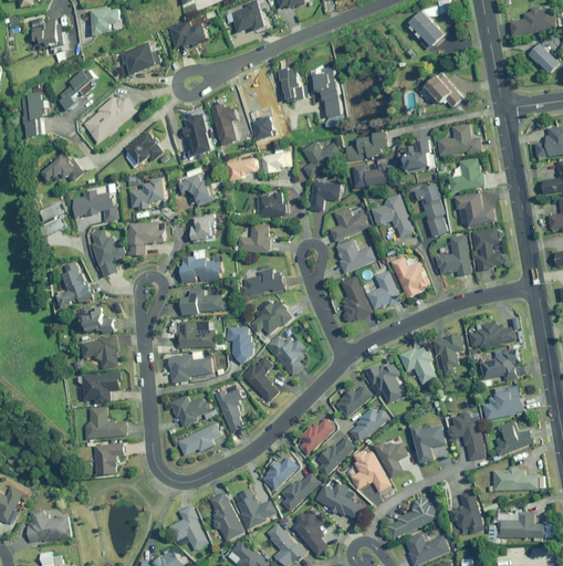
[(238,33),(253,27),(256,31),(267,27),(254,0),(253,0),(243,4),(244,7),(229,13),(238,33)]
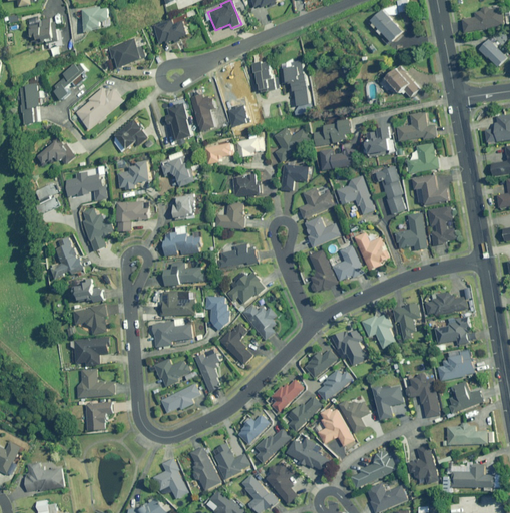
[(404,0),(394,0),(397,12),(407,9),(404,0)]
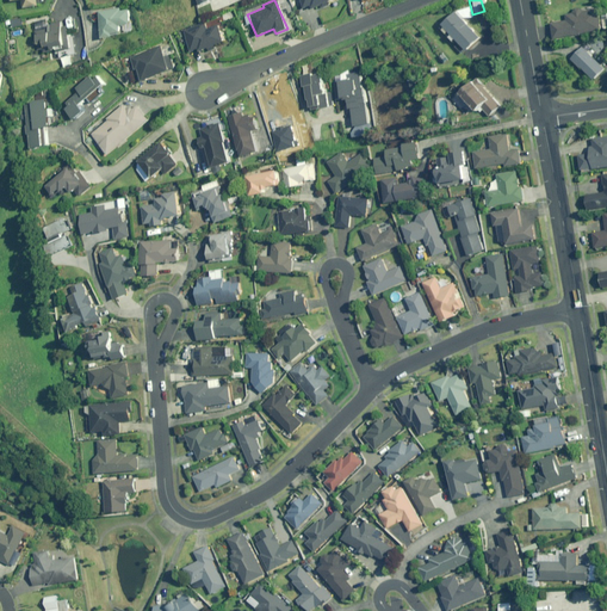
[(592,8),(588,6),(573,8),(570,13),(563,14),(564,20),(550,23),(552,38),(600,30),(595,7),(592,8)]
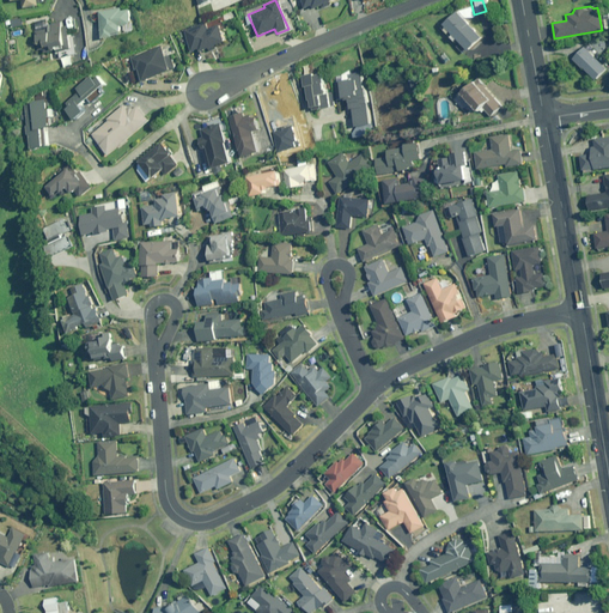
[(102,38),(114,37),(114,34),(122,32),(121,26),(132,24),(129,10),(120,11),(120,7),(98,11),(102,38)]
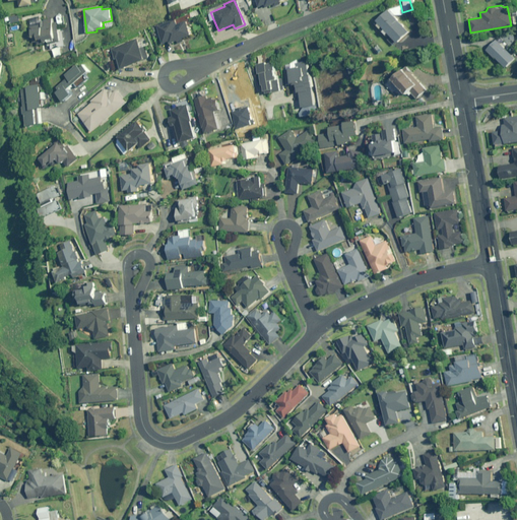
[(371,24),(379,33),(377,35),(382,40),(384,37),(393,46),(403,35),(382,13),(371,24)]
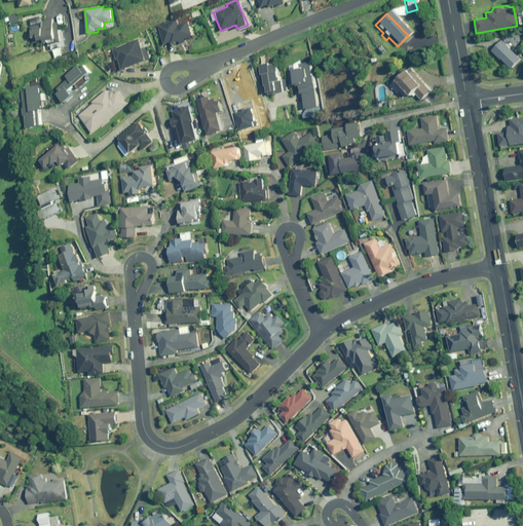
[(46,43),(49,42),(50,44),(61,41),(52,15),(42,19),(45,27),(39,29),(38,25),(28,29),(29,32),(32,32),(34,39),(38,38),(39,41),(44,40),(46,43)]
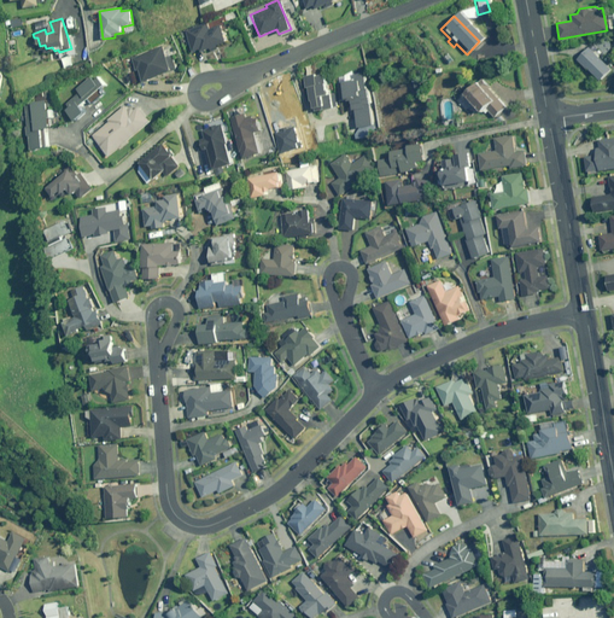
[(218,24),(206,30),(203,22),(177,33),(180,40),(186,38),(192,53),(199,50),(202,53),(226,42),(218,24)]
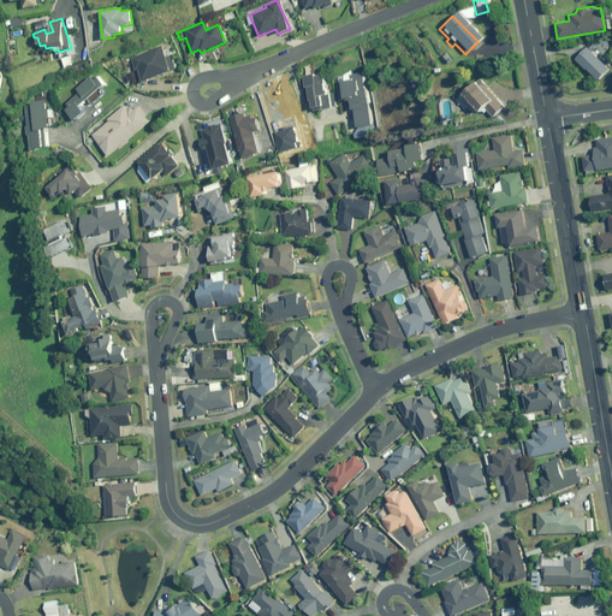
[(610,70),(596,57),(607,47),(596,36),(575,59),(584,69),(586,67),(599,81),(610,70)]
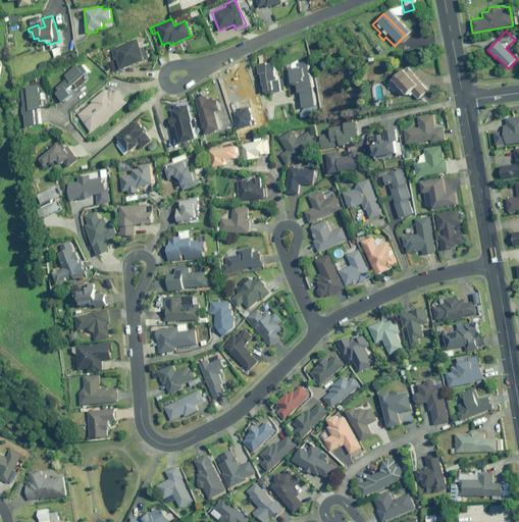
[(112,60),(115,58),(120,69),(147,58),(142,46),(139,48),(135,38),(108,49),(112,60)]
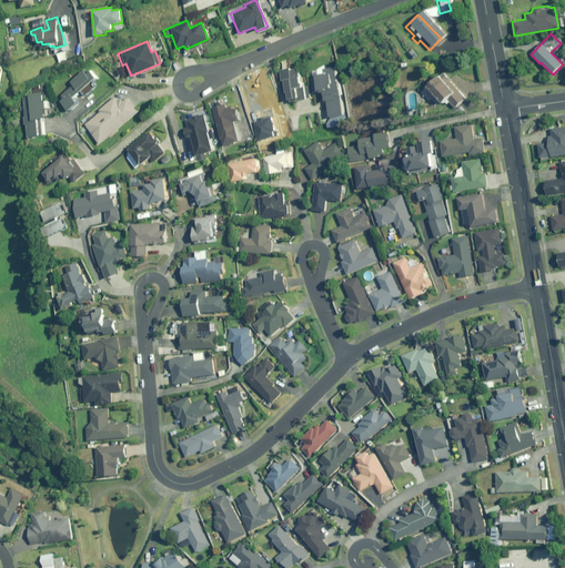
[(324,121),(323,118),(341,114),(331,66),(313,70),(314,75),(308,78),(311,94),(320,92),(321,97),(313,99),(318,122),(324,121)]
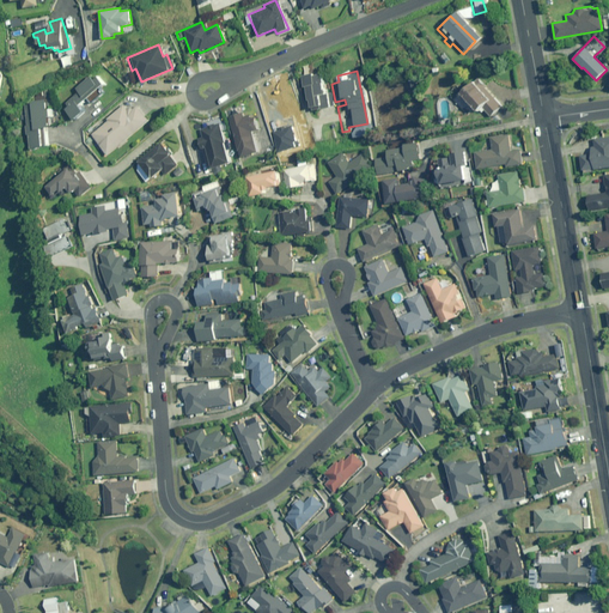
[(309,101),(310,101),(312,111),(329,107),(321,73),(312,76),(311,73),(300,77),(303,87),(305,87),(309,101)]
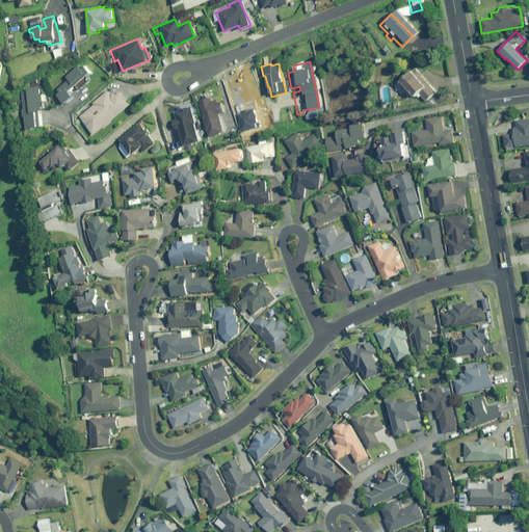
[(68,90),(73,86),(77,90),(87,81),(84,77),(88,73),(82,67),(79,69),(77,65),(64,77),(67,80),(55,89),(58,92),(56,95),(63,104),(73,97),(68,90)]
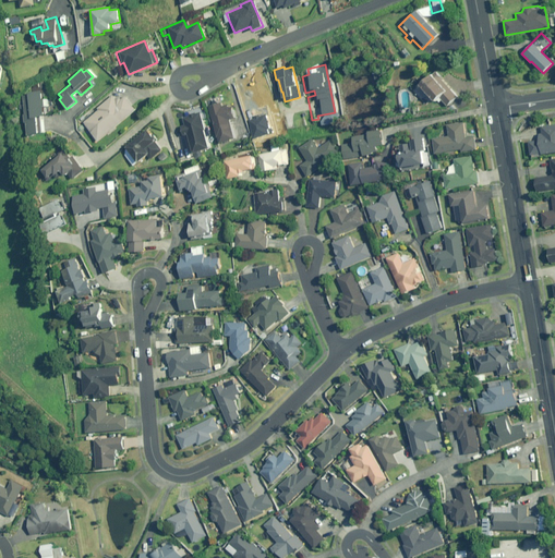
[(438,102),(442,99),(447,106),(457,96),(435,73),(422,85),(438,102)]
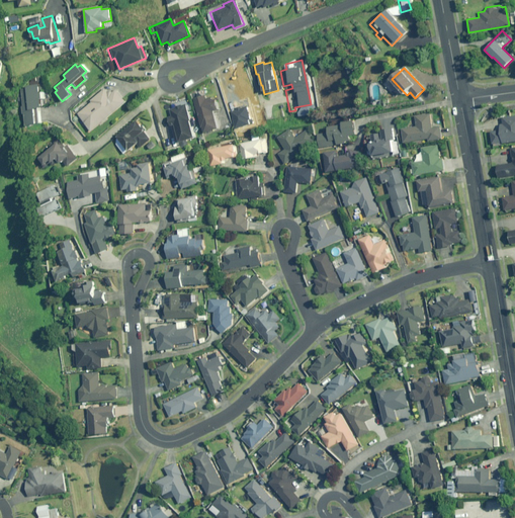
[(399,91),(388,79),(381,84),(394,97),(399,91)]
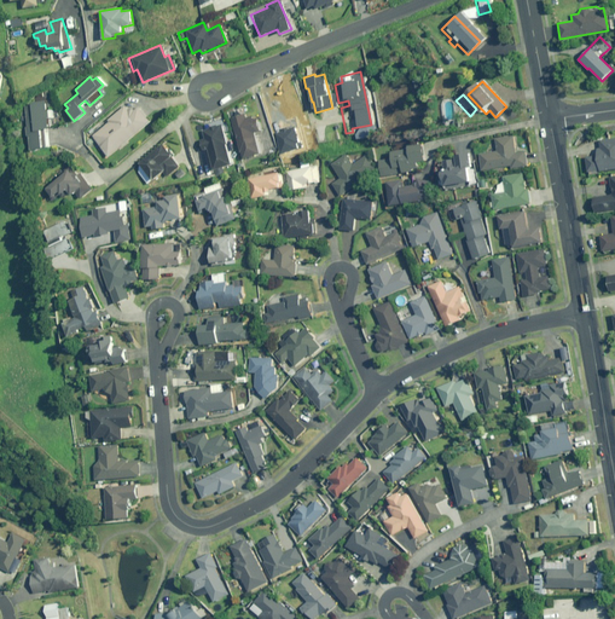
[(132,109),(123,109),(121,105),(103,121),(105,122),(88,136),(108,157),(148,122),(134,108),(132,109)]
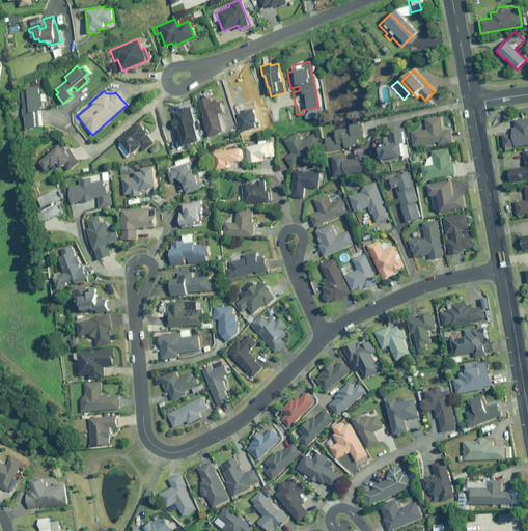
[(18,96),(21,111),(20,111),(21,119),(23,119),(25,132),(37,130),(35,116),(38,116),(34,92),(18,96)]
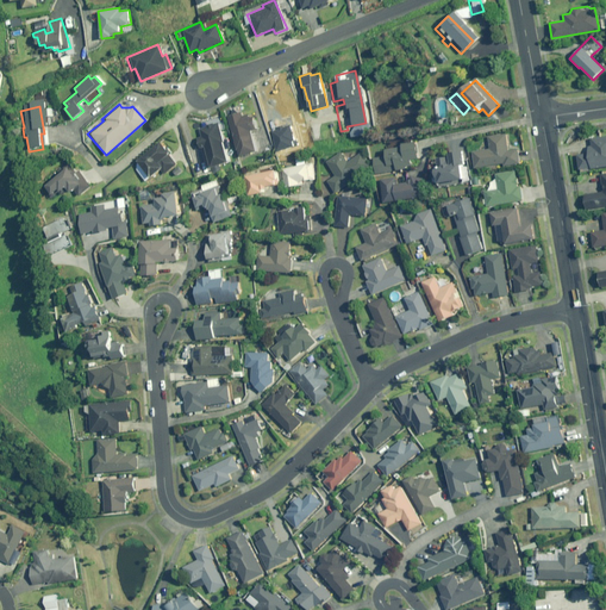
[(258,151),(251,131),(257,129),(252,117),(249,118),(248,114),(242,117),(241,112),(225,117),(239,159),(258,151)]
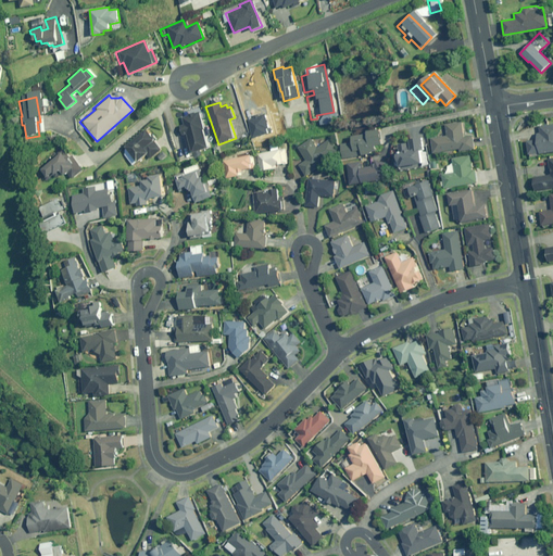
[(183,136),(184,136),(190,153),(192,152),(193,153),(210,148),(198,112),(195,114),(193,112),(187,114),(188,116),(181,118),(184,124),(179,126),(183,136)]
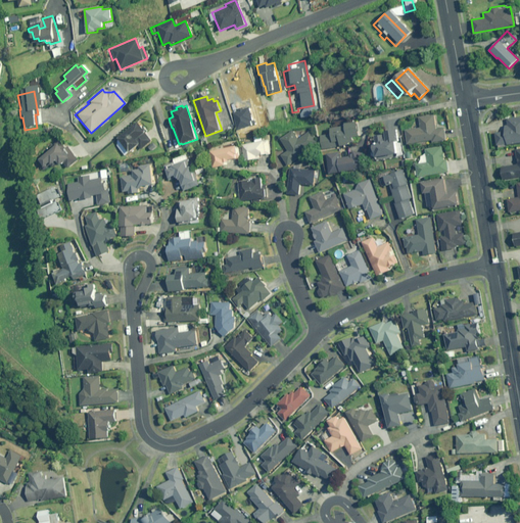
[(445,141),(443,128),(434,129),(432,114),(418,117),(419,128),(405,130),(408,144),(432,140),(432,143),(445,141)]
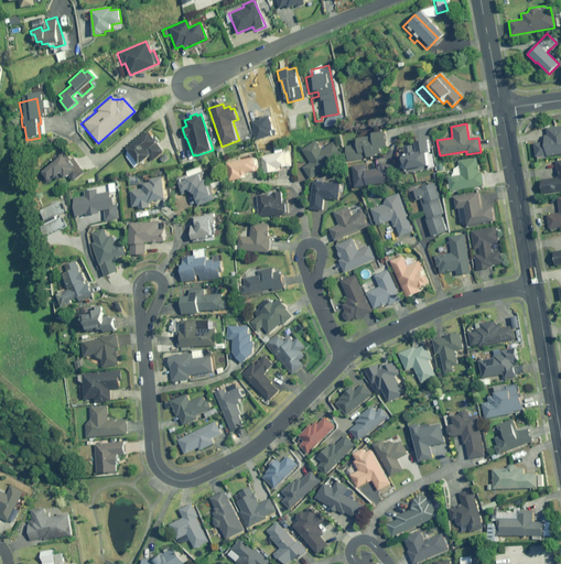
[(540,142),(532,143),(536,159),(560,153),(560,125),(545,128),(546,134),(539,136),(540,142)]
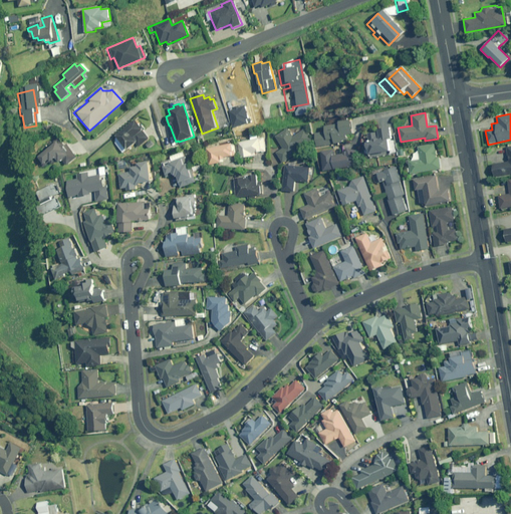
[(129,151),(136,145),(138,148),(148,139),(142,132),(144,130),(135,119),(115,136),(129,151)]
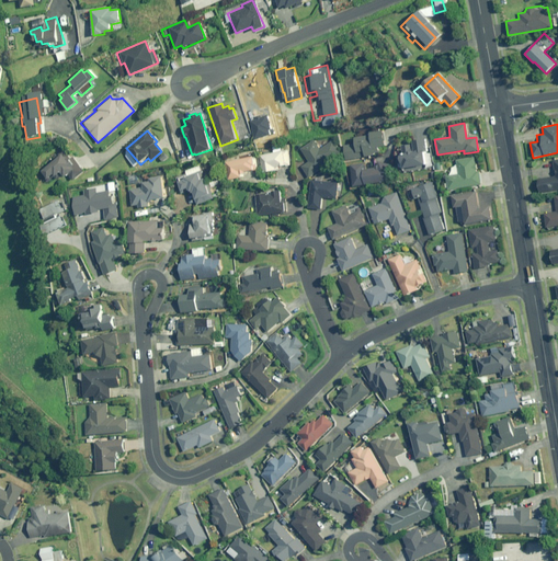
[(353,138),(354,142),(342,145),(345,160),(365,157),(378,153),(377,147),(384,146),(380,130),(368,133),(369,135),(353,138)]
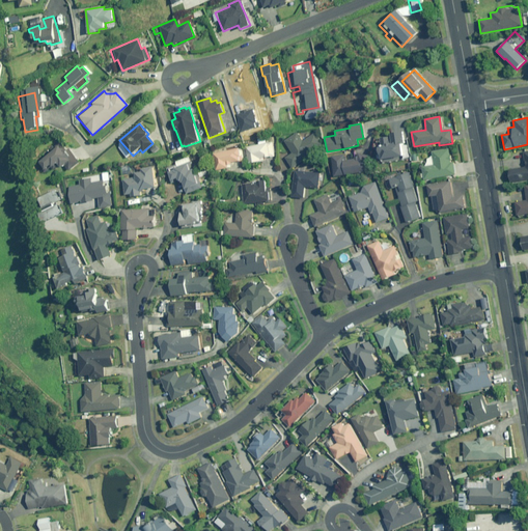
[(404,157),(401,144),(404,144),(401,131),(389,133),(390,136),(379,138),(381,146),(376,147),(378,161),(404,157)]
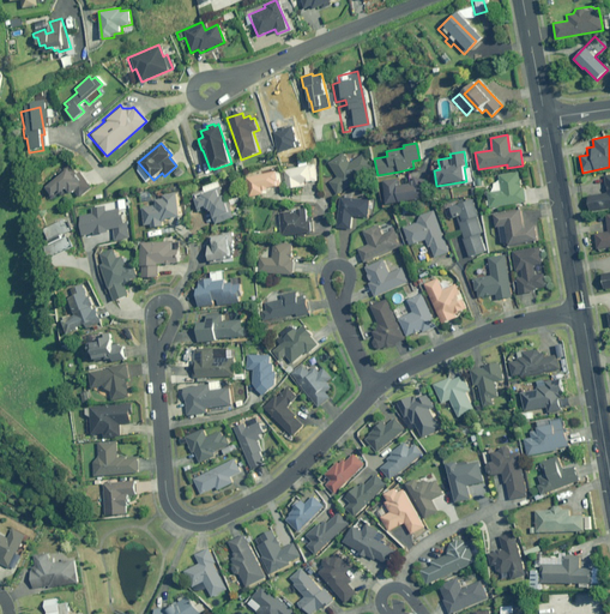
[(357,172),(360,175),(370,167),(360,154),(346,163),(339,154),(325,163),(334,176),(327,182),(336,194),(346,186),(344,181),(357,172)]
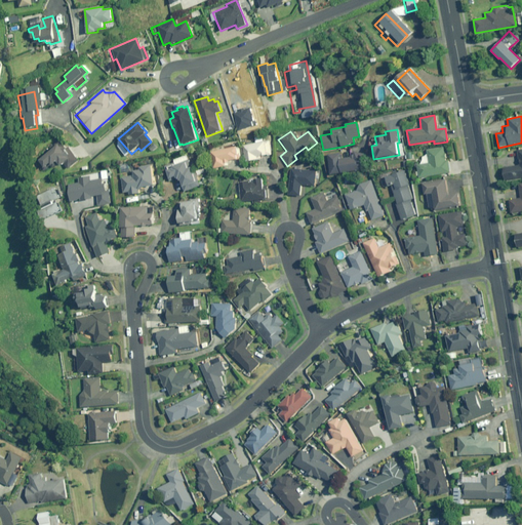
[(244,162),(256,160),(256,157),(269,155),(267,140),(263,142),(262,135),(253,137),(254,143),(241,146),(244,162)]
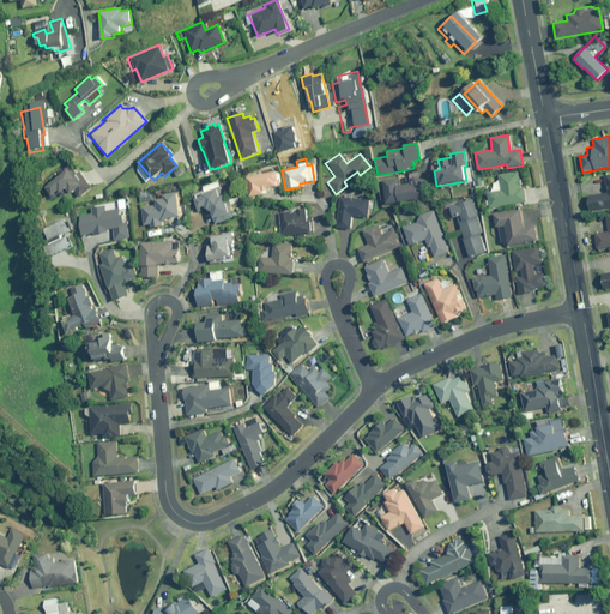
[(77,172),(74,174),(65,163),(53,173),(56,178),(47,187),(54,196),(56,193),(61,197),(68,191),(71,194),(73,192),(79,198),(91,188),(77,172)]
